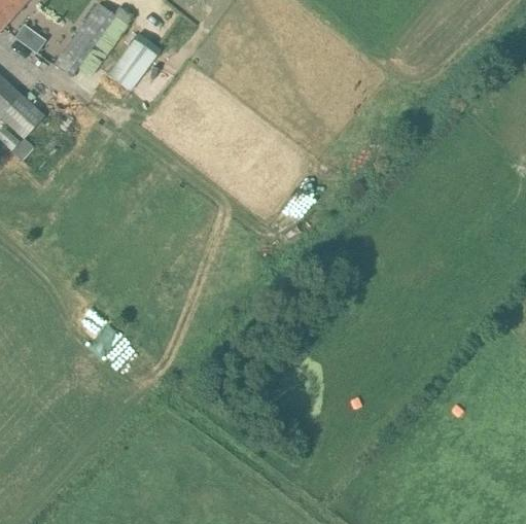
[(0,0),(0,31),(28,0),(0,0)]
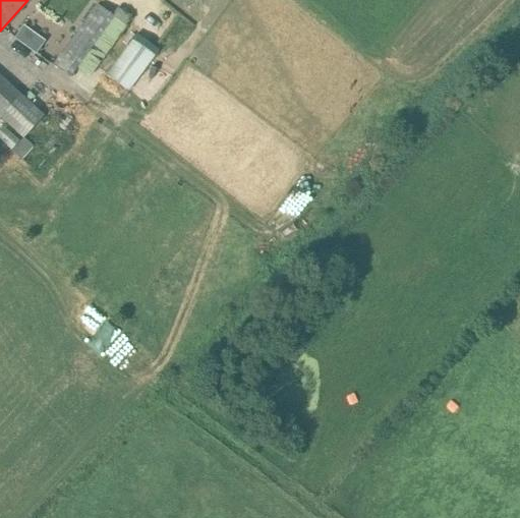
[(97,3),(53,62),(70,74),(78,63),(91,72),(126,24),(97,3)]
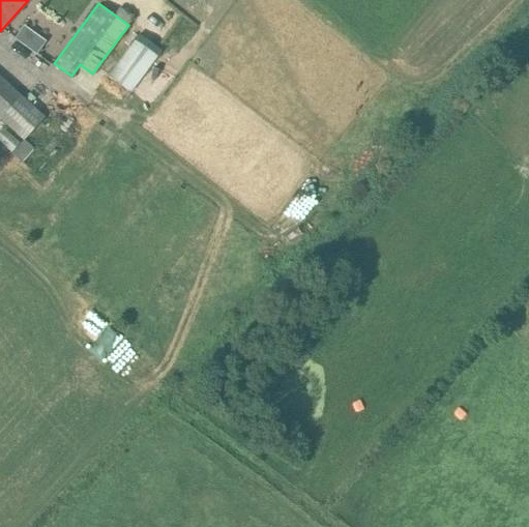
[(35,51),(45,37),(22,22),(12,35),(35,51)]
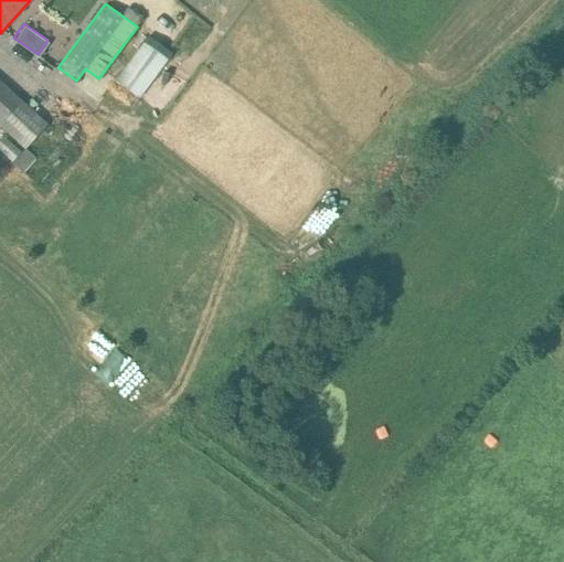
[(170,57),(146,41),(117,80),(141,96),(170,57)]
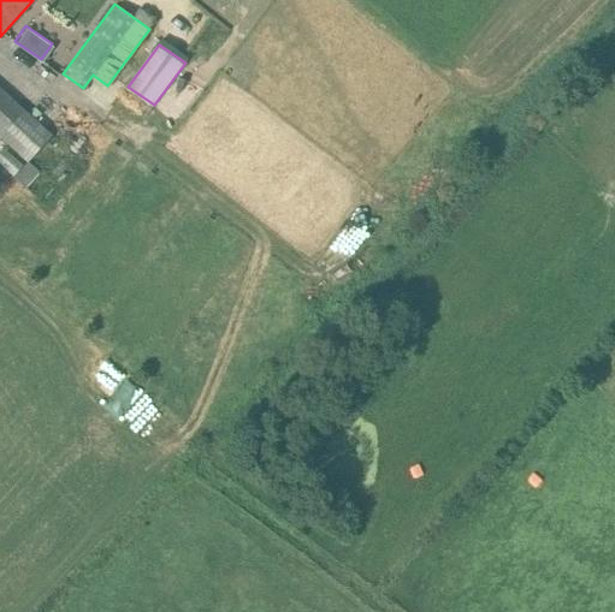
[(0,84),(0,135),(25,108),(0,84)]
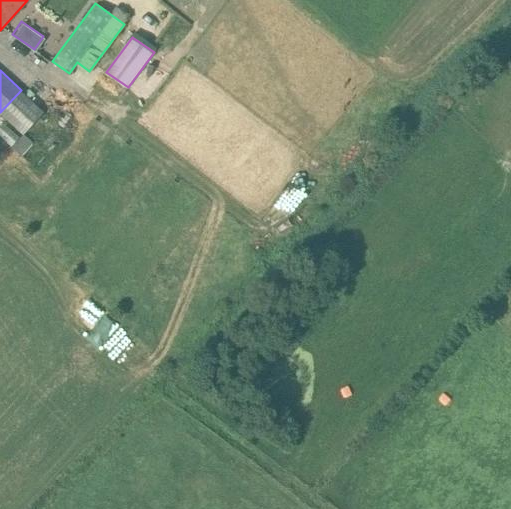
[(20,136),(3,121),(0,125),(0,134),(11,145),(20,136)]
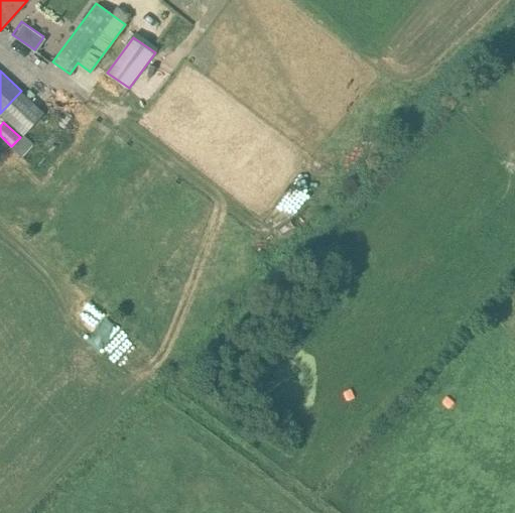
[(24,135),(11,148),(21,157),(33,143),(24,135)]
